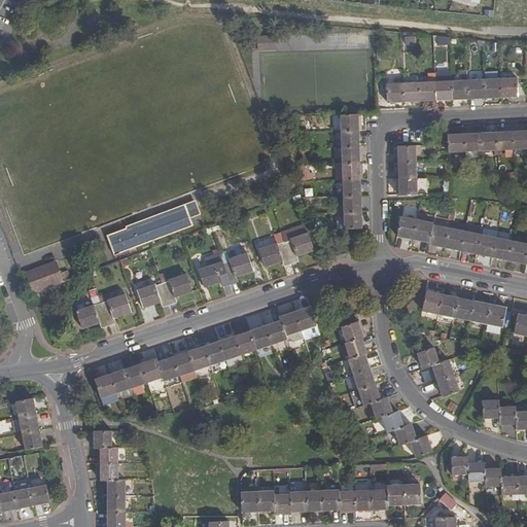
[(259,50),(277,49),(277,36),(258,37),(259,50)]
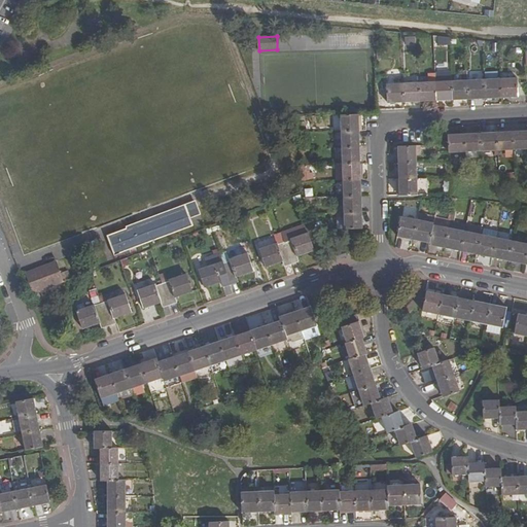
[(452,81),(453,100),(469,99),(468,80),(468,71),(461,71),(461,81),(452,81)]
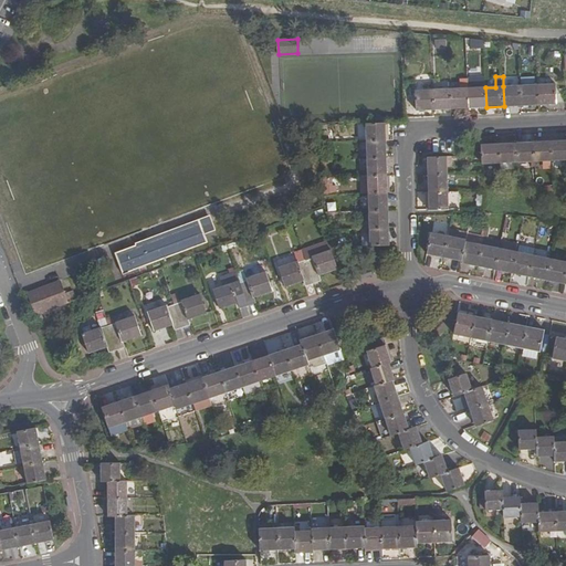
[(469,108),(486,107),(485,87),(475,87),(474,79),(468,79),(468,80),(469,108)]
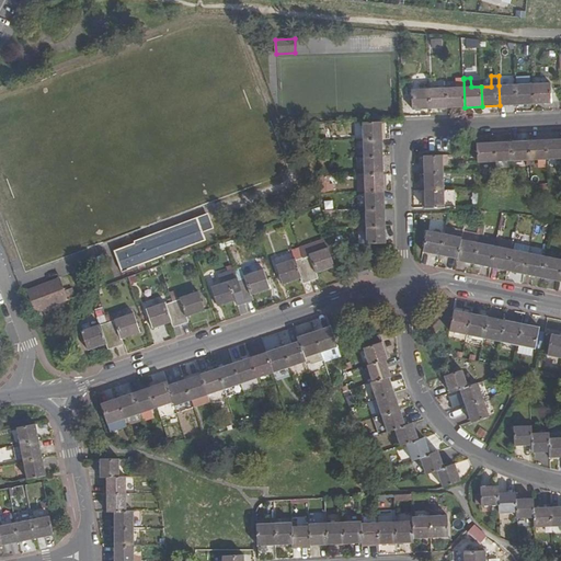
[(465,107),(464,79),(457,79),(457,88),(446,88),(447,109),(465,107)]
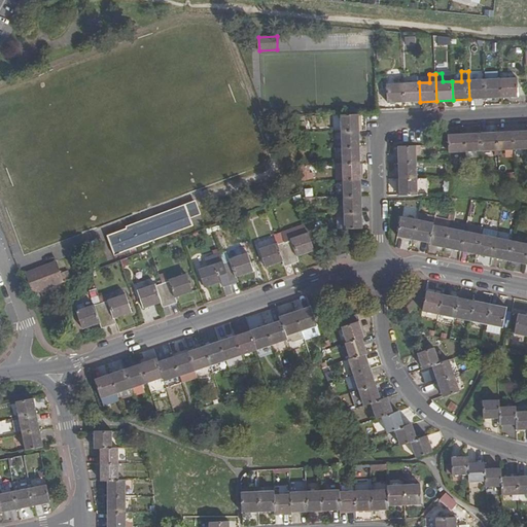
[(518,78),(500,79),(501,98),(519,97),(518,78)]
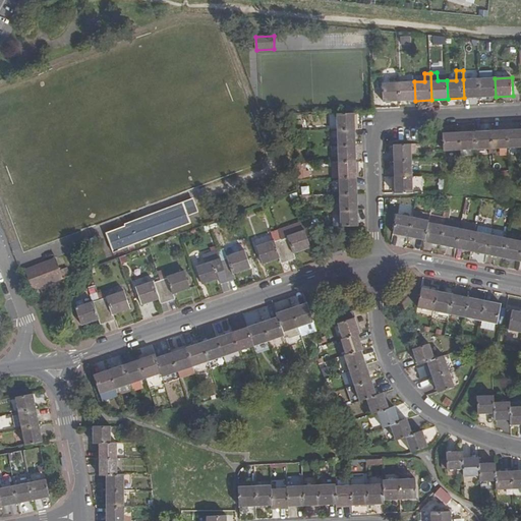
[(464,98),(480,98),(479,78),(463,79),(464,98)]
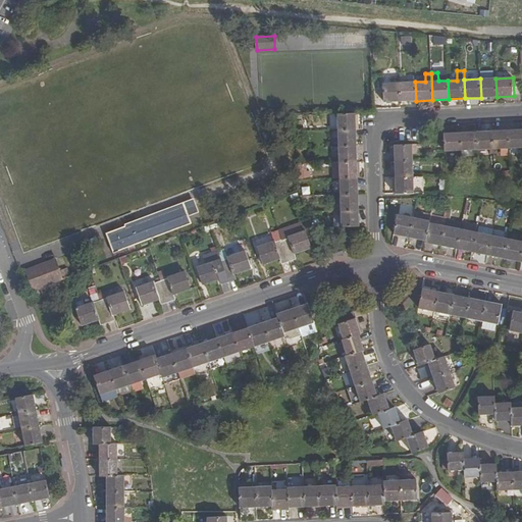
[(497,97),(496,79),(480,79),(481,98),(497,97)]
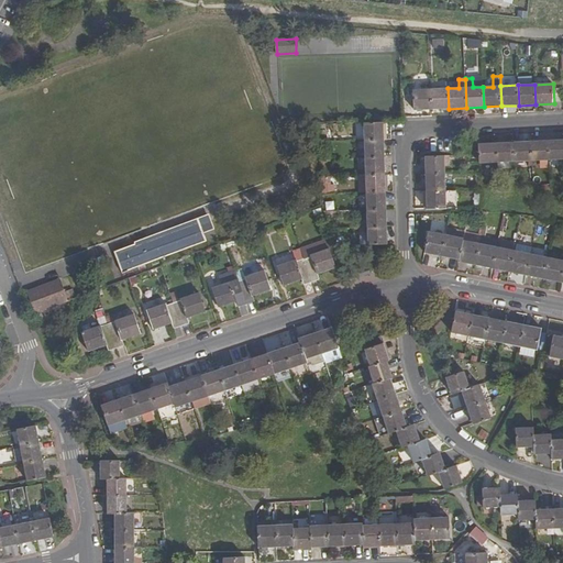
[(432,109),(449,109),(448,88),(431,89),(432,109)]
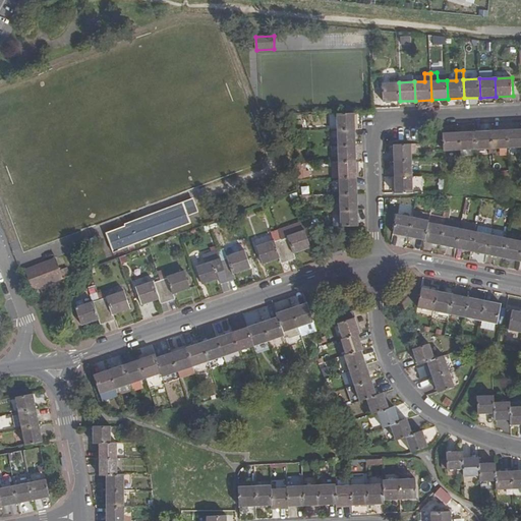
[(384,102),(400,101),(399,82),(383,83),(384,102)]
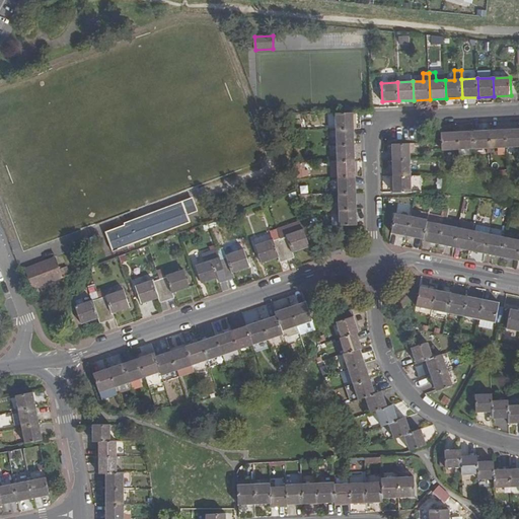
[(336,113),(337,130),(354,129),(353,113),(336,113)]
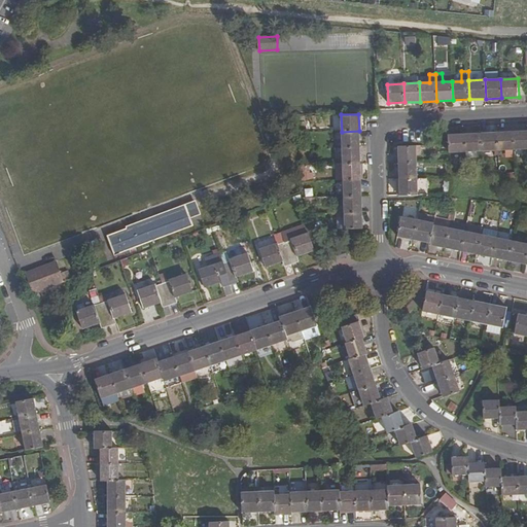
[(359,131),(342,132),(342,147),(360,147),(359,131)]
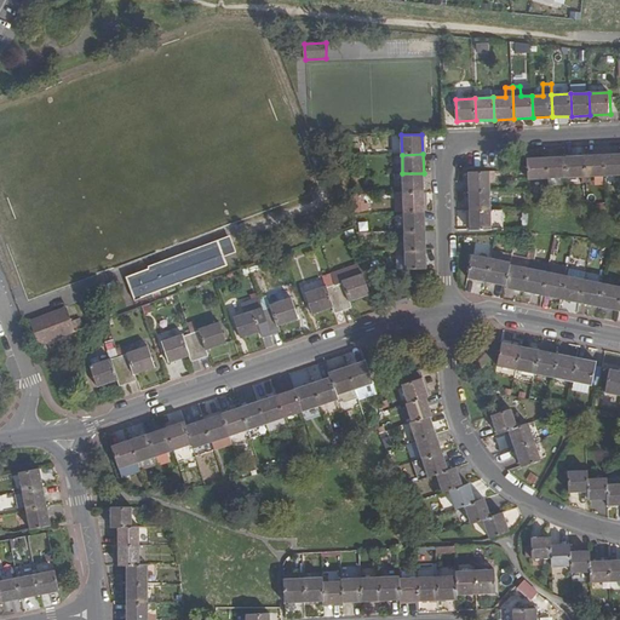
[(619,154),(604,155),(606,177),(619,176),(619,154)]
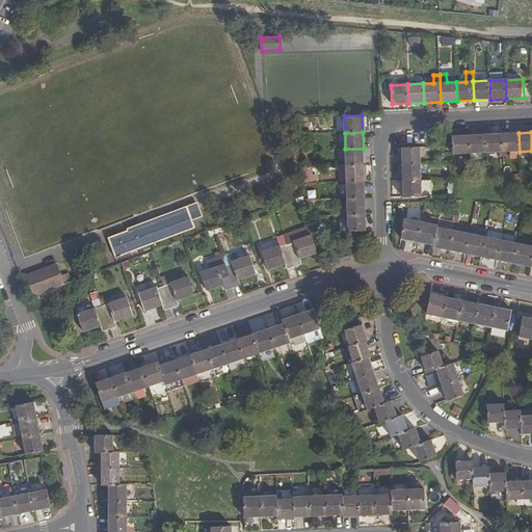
[(519,133),(502,134),(503,153),(520,152),(519,133)]
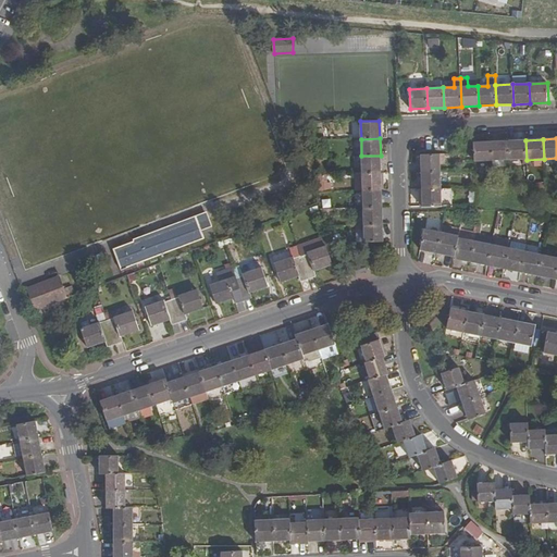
[(525,140),(508,141),(509,160),(527,160),(525,140)]
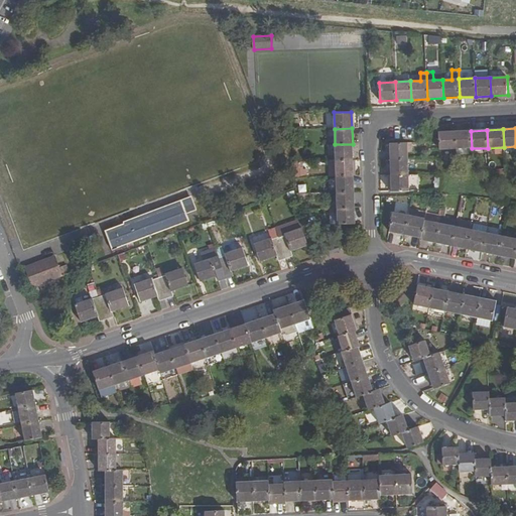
[(439,150),(456,149),(455,131),(438,132),(439,142),(439,150)]
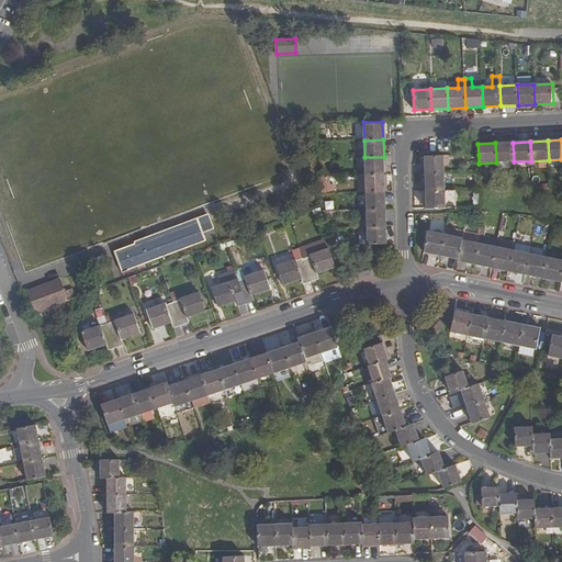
[(514,161),(513,143),(495,143),(496,163),(514,161)]
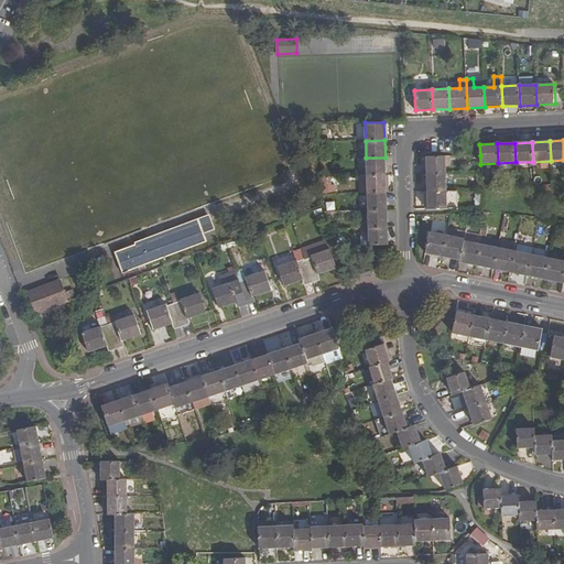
[(446,174),(446,156),(426,156),(427,174),(446,174)]
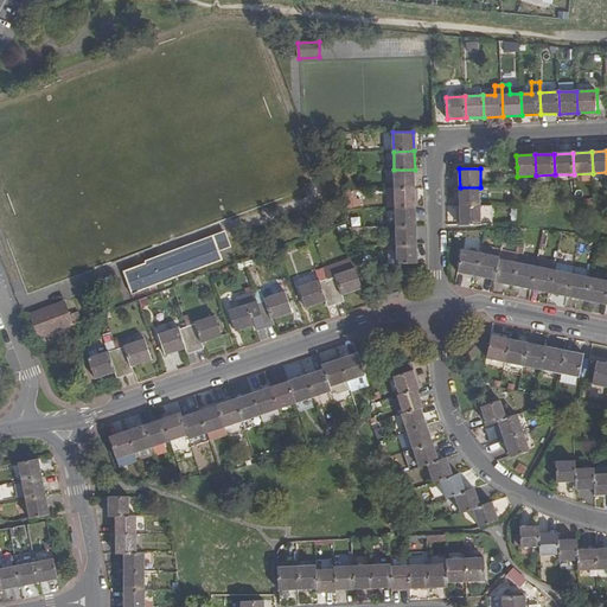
[(415,189),(415,170),(394,170),(395,189),(415,189)]
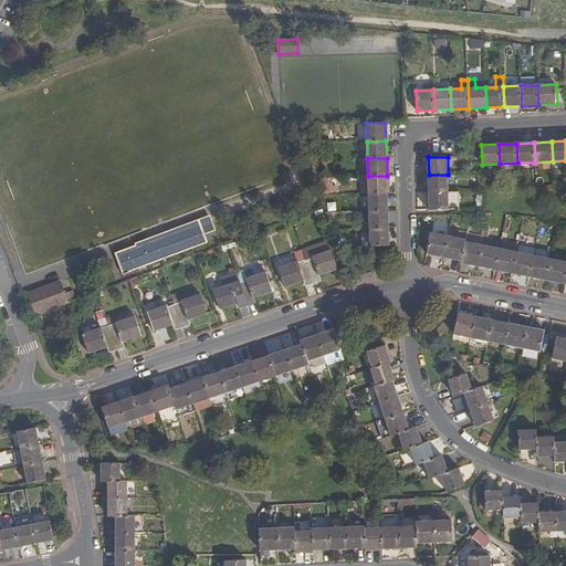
[(449,191),(448,175),(429,175),(429,192),(449,191)]
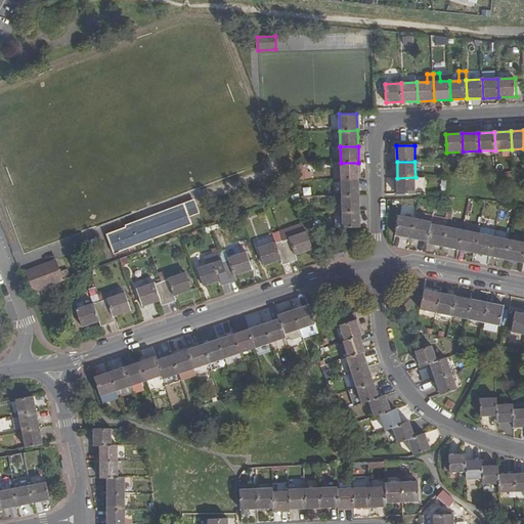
[(358,163),(341,163),(341,179),(359,178),(358,163)]
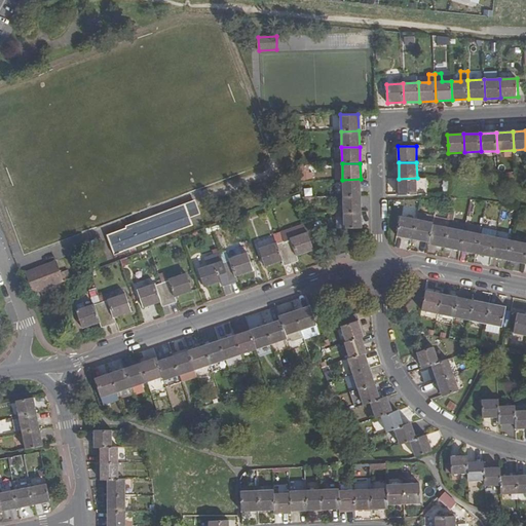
[(417,178),(399,179),(400,195),(417,194),(417,178)]
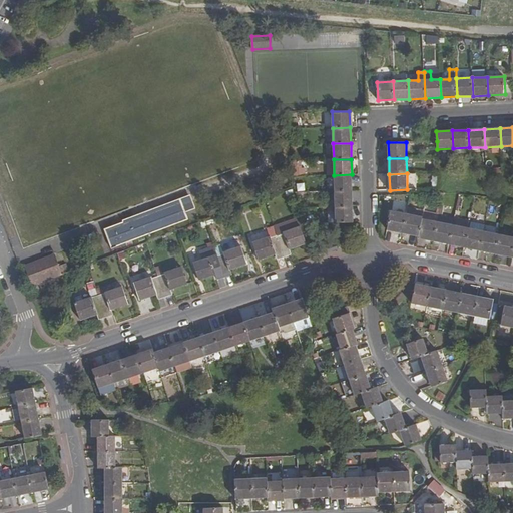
[(352,174),(334,175),(335,191),(352,190),(352,174)]
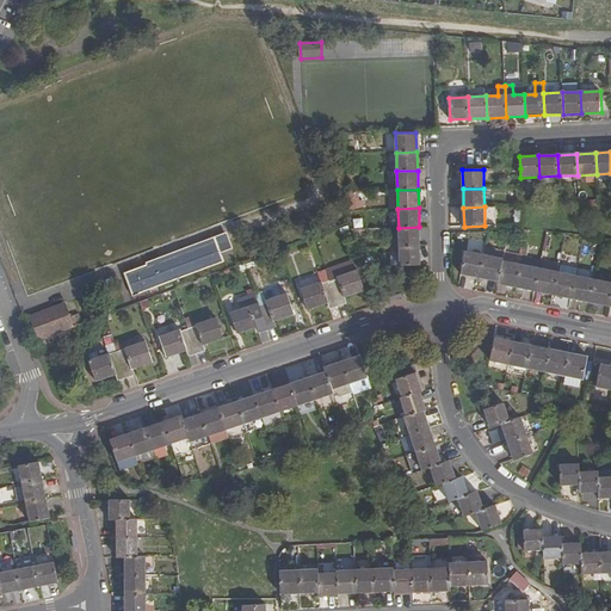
[(400,246),(420,245),(419,227),(399,228),(400,246)]
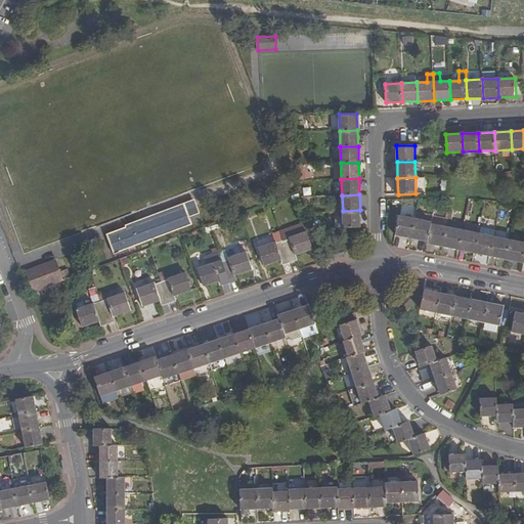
[(177,204),(139,218),(146,237),(176,226),(172,215),(180,212),(177,204)]
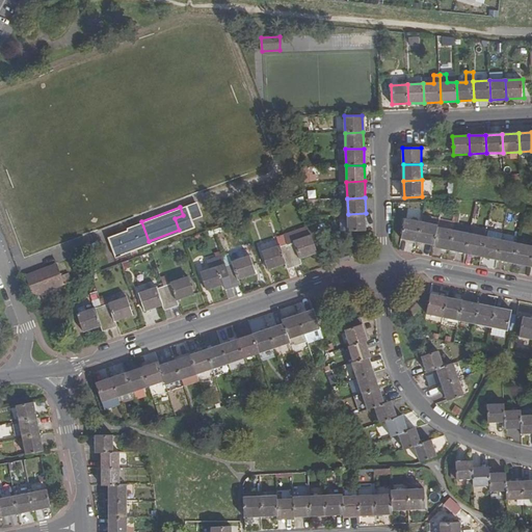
[(406,217),(420,218),(421,210),(406,209),(406,217)]
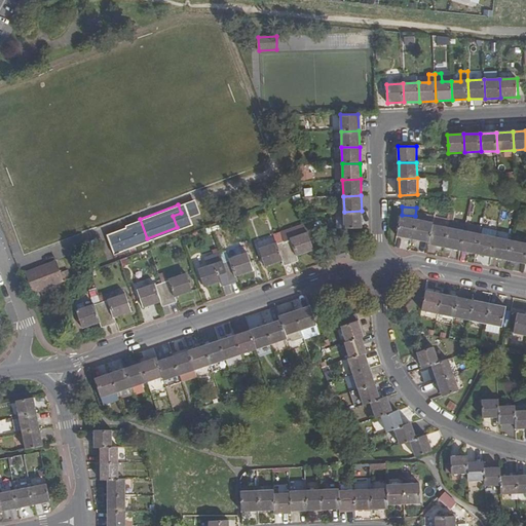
[(344,229),(362,228),(362,211),(344,212),(344,229)]
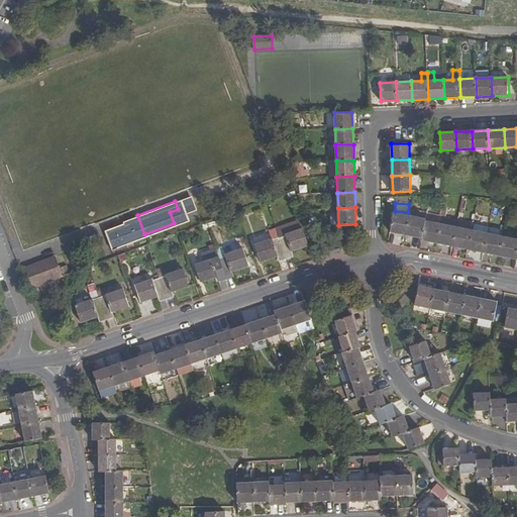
[(391,232),(406,235),(410,215),(395,212),(391,232)]
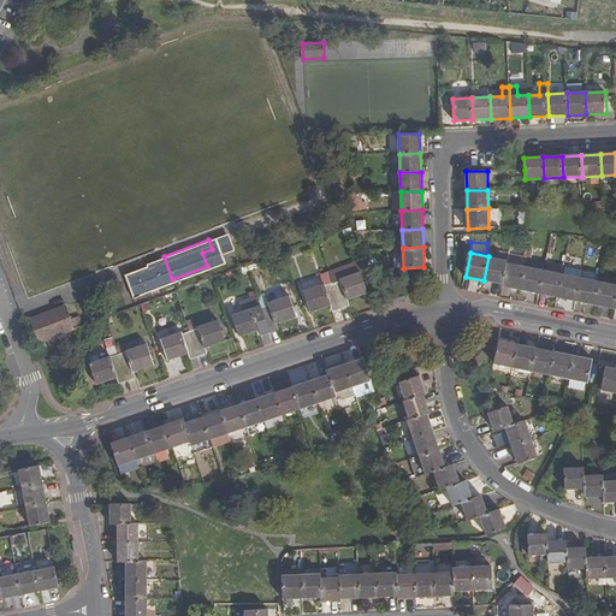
[(489,256),(484,280),(502,284),(507,262),(507,260),(489,256)]
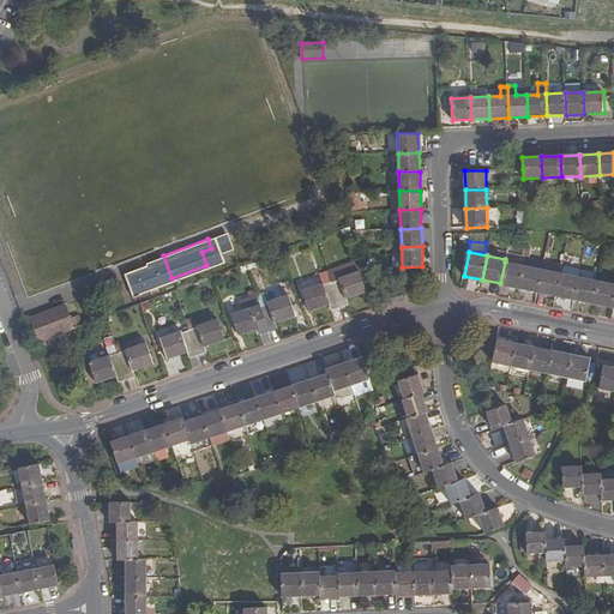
[(505,262),(500,283),(500,286),(519,289),(524,265),(505,262)]
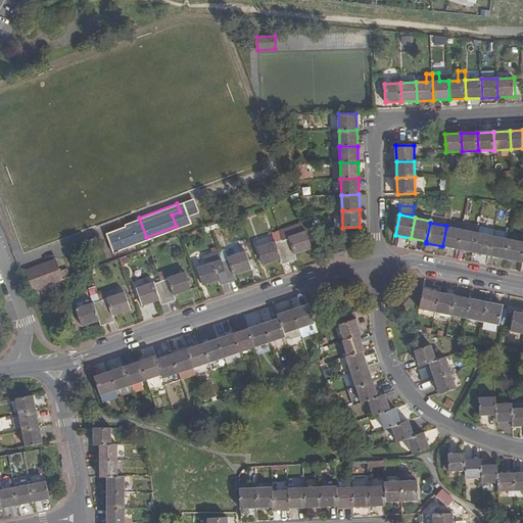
[(458,249),(462,230),(446,226),(442,246),(458,249)]
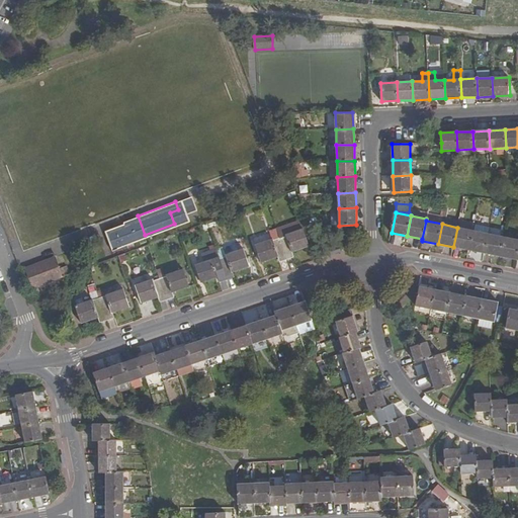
[(284,227),(276,230),(280,239),(287,236),(287,235),(284,227)]
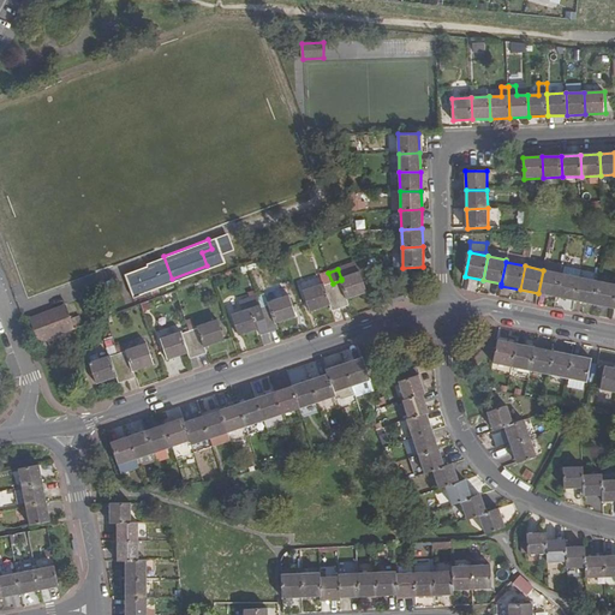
[(556,297),(562,274),(543,270),(538,293),(556,297)]
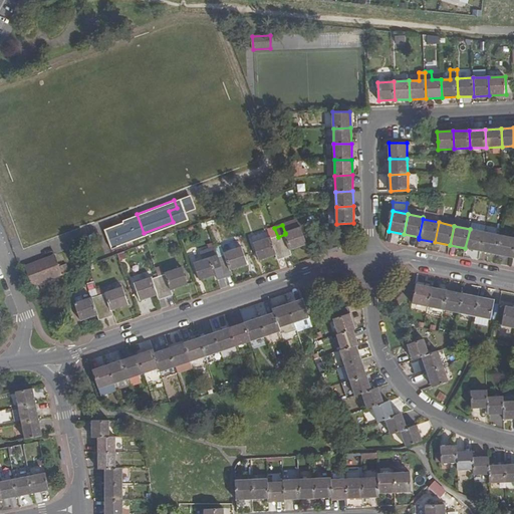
[(278,237),(274,228),(269,229),(273,238),(278,237)]
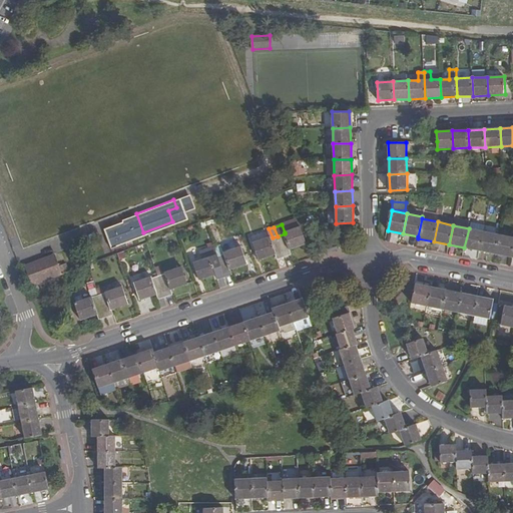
[(278,236),(285,258),(292,254),(290,249),(307,244),(301,227),(285,232),(285,233),(278,236)]
